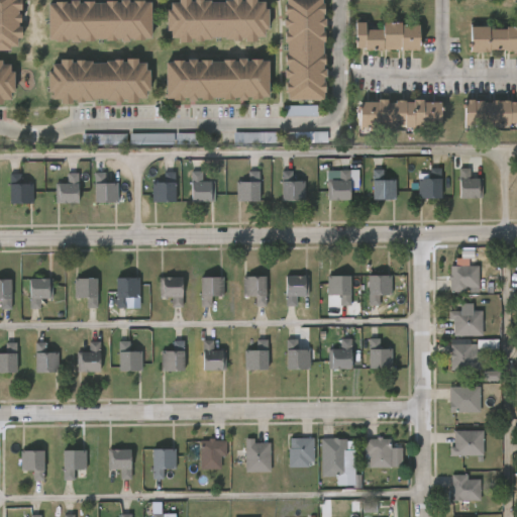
[(0,0),(21,0),(21,9),(18,9),(18,13),(21,13),(21,21),(18,21),(18,25),(21,25),(21,37),(18,37),(18,45),(10,45),(10,49),(0,49),(0,0)]
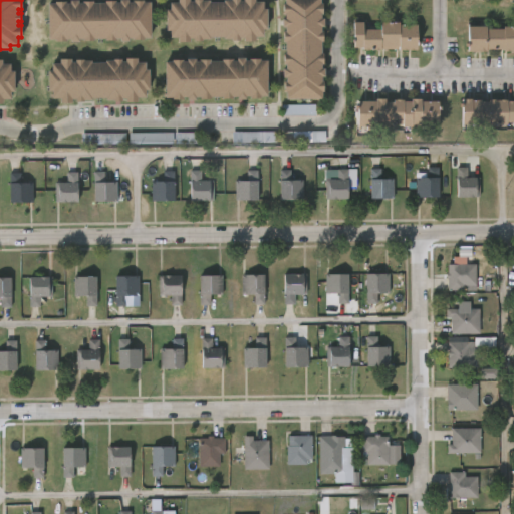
[(129,0),(129,2),(133,2),(133,0),(145,0),(145,2),(151,2),(151,37),(145,37),(145,39),(134,39),(134,37),(130,37),(130,40),(120,40),(120,38),(117,38),(117,40),(105,40),(105,38),(93,38),(93,41),(83,41),(83,38),(79,38),(79,41),(71,41),(71,38),(67,38),(67,40),(55,40),(55,38),(48,38),(49,3),(55,3),(55,1),(66,1),(66,3),(70,3),(70,0),(78,0),(78,3),(82,3),(82,2),(104,2),(104,0),(115,0),(115,2),(120,2),(120,0),(129,0)]
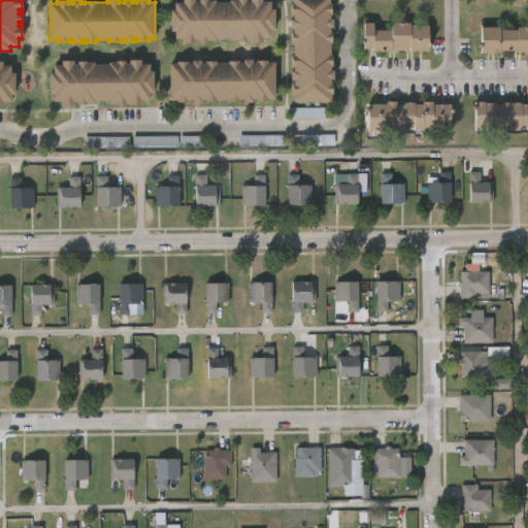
[(271,0),(271,8),(275,8),(275,30),(271,30),(271,37),(263,37),(263,41),(252,40),(252,38),(249,38),(249,40),(239,40),(239,39),(231,39),(231,37),(217,37),(217,39),(208,39),(208,41),(200,40),(200,38),(196,38),(196,42),(185,42),(185,37),(175,37),(175,31),(171,30),(171,8),(174,8),(174,1),(184,1),(184,0),(216,0),(230,1),(230,0),(271,0)]
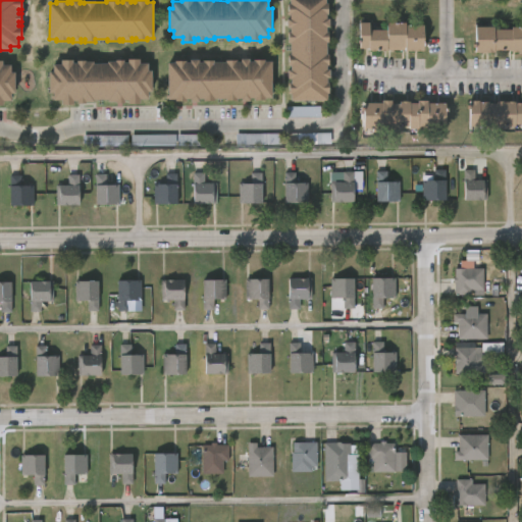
[(325,0),(325,3),(327,3),(327,14),(325,14),(325,18),(328,18),(328,28),(325,28),(325,31),(328,31),(328,43),(326,43),(326,54),(327,54),(328,65),(326,65),(326,69),(329,69),(329,77),(326,77),(326,83),(329,83),(329,94),(327,94),(327,101),(291,101),(291,94),(288,94),(288,83),(290,83),(290,79),(288,79),(288,70),(290,70),(290,66),(288,66),(288,54),(290,54),(290,43),(288,43),(288,32),(290,32),(290,27),(285,27),(285,18),(289,18),(289,15),(286,15),(286,3),(289,3),(289,0),(325,0)]
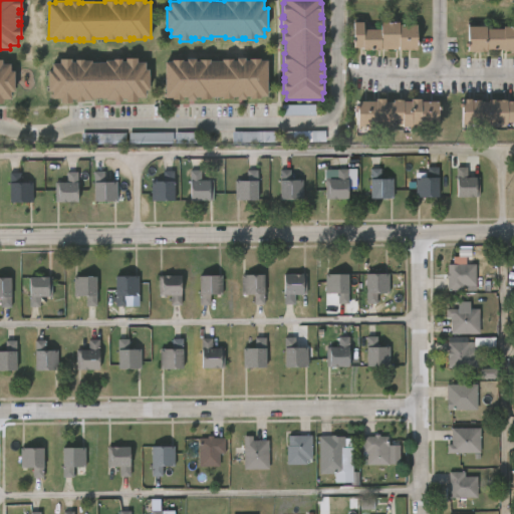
[(399,22),(399,24),(417,24),(417,50),(362,49),(362,47),(353,47),(353,22),(363,22),(363,28),(380,28),(380,22),(399,22)]
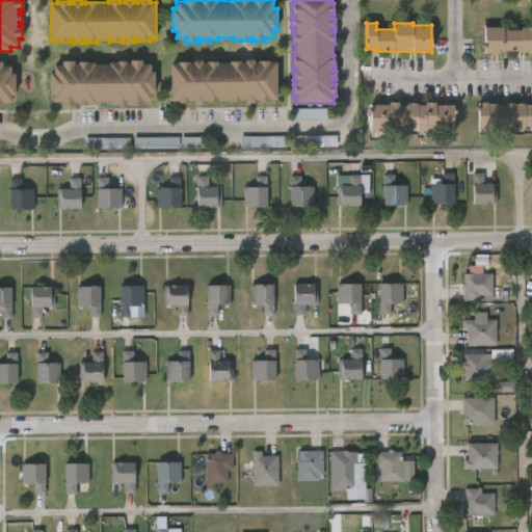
[(531,52),(521,52),(521,51),(502,51),(502,53),(483,53),(483,26),(503,26),(503,29),(521,29),(521,27),(531,27),(531,52)]
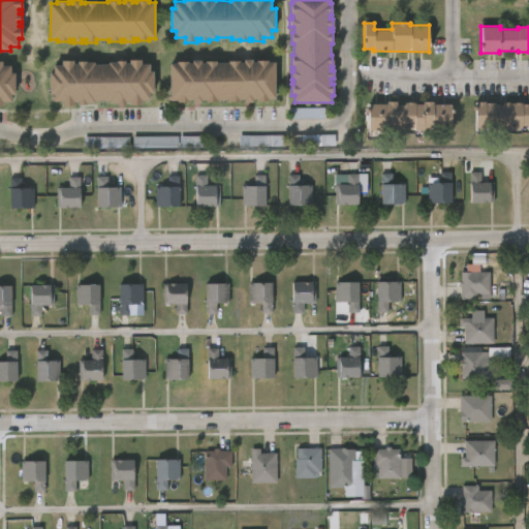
[(253,59),(253,61),(269,61),(269,62),(276,62),(276,100),(257,100),(257,99),(253,99),(253,102),(245,102),(245,99),(240,99),(240,101),(203,101),(203,102),(193,102),(193,100),(189,100),(189,101),(170,101),(170,63),(178,63),(178,61),(189,61),(189,63),(192,63),(192,60),(201,60),(201,62),(206,62),(228,62),(228,60),(241,60),(241,62),(244,62),(244,59),(253,59)]
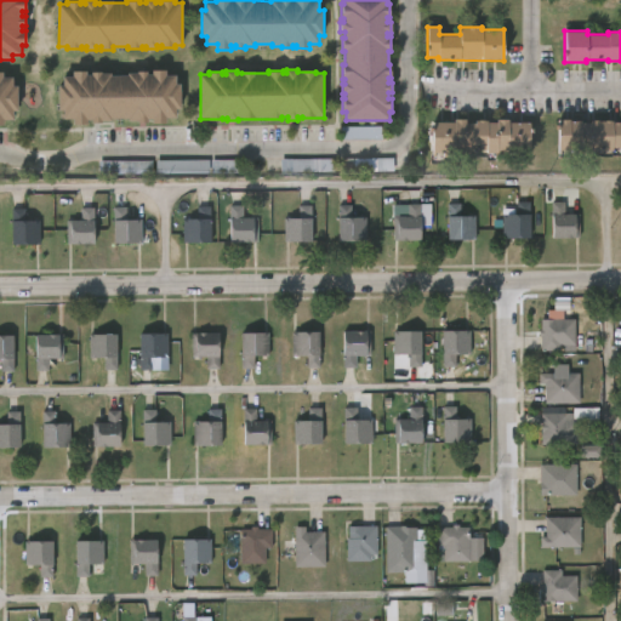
[(165,70),(165,75),(176,75),(176,84),(181,84),(180,110),(176,109),(176,118),(166,118),(166,124),(152,124),(152,120),(149,120),(149,123),(137,123),(137,120),(129,120),(129,119),(110,119),(110,123),(92,123),(92,120),(86,120),(86,125),(73,125),(74,120),(62,119),(62,110),(58,110),(58,85),(62,85),(62,77),(72,77),(72,70),(86,70),(86,75),(91,75),(91,72),(101,73),(110,73),(110,75),(127,75),(127,73),(137,73),(137,72),(147,72),(147,74),(152,74),(152,70),(165,70)]
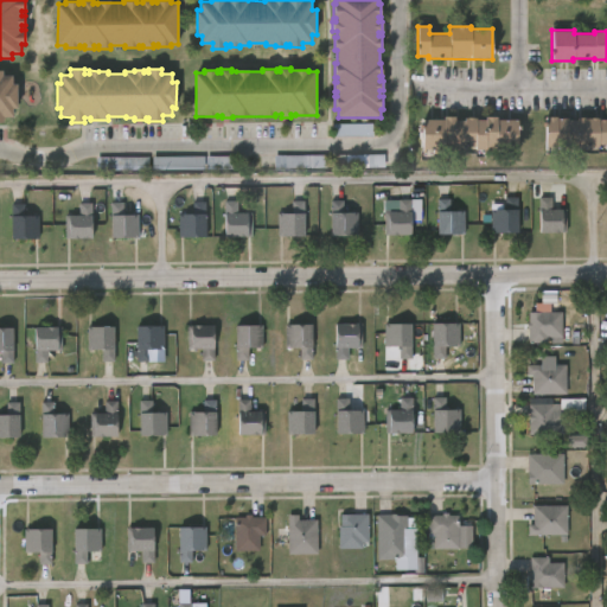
[(0,70),(2,70),(2,75),(12,75),(12,83),(17,83),(17,108),(12,108),(12,116),(2,116),(2,123),(0,123),(0,70)]
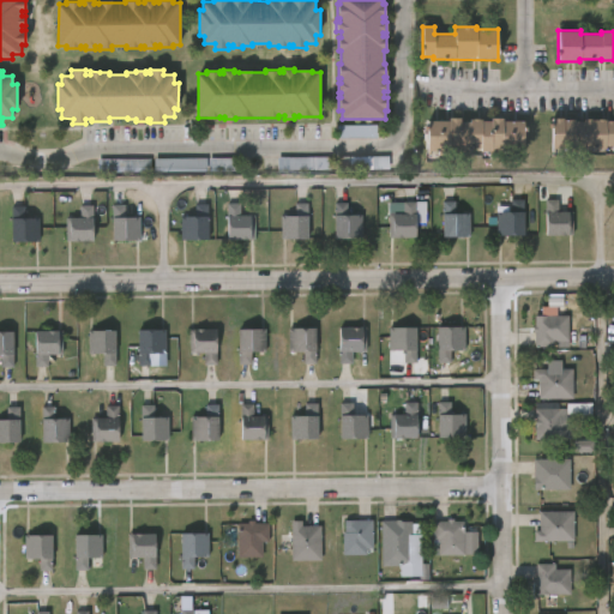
[(459,118),(459,122),(469,122),(469,120),(491,120),(491,119),(503,119),(503,121),(522,121),(522,131),(524,131),(523,154),(503,154),(503,149),(492,149),(492,152),(427,151),(427,121),(449,121),(449,118),(459,118)]
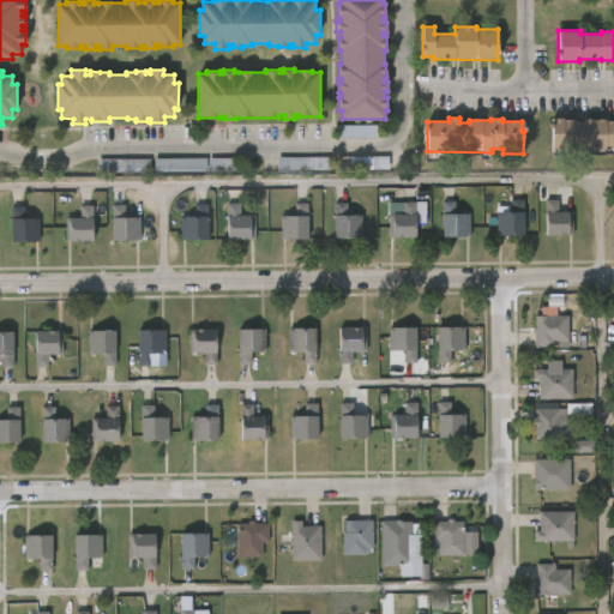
[(613,152),(613,148),(605,148),(605,152),(593,152),(593,150),(584,150),(584,154),(572,154),(572,144),(564,144),(564,150),(552,150),(552,119),(563,119),(563,120),(573,120),(606,120),(606,121),(613,121),(613,152)]
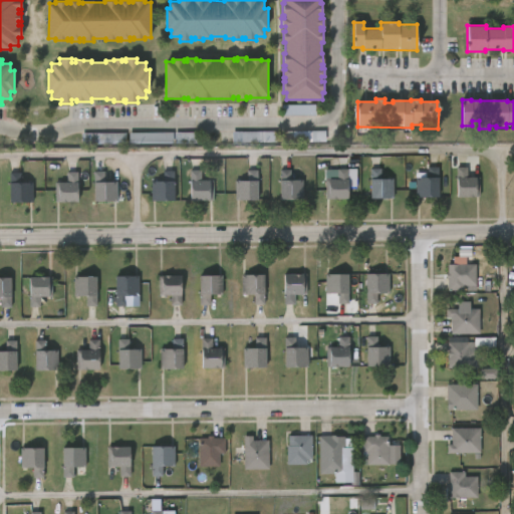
[(314,115),(314,105),(281,105),(281,115),(314,115)]
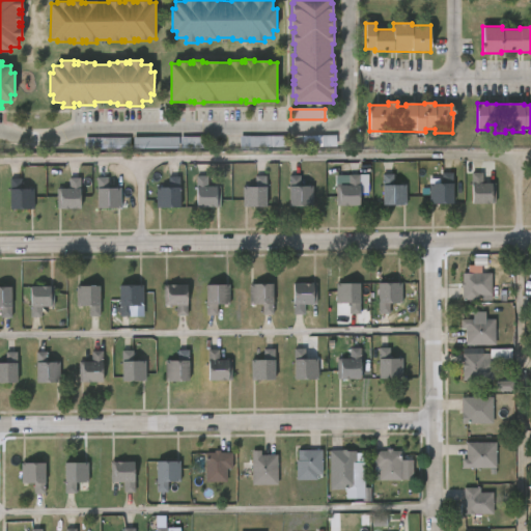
[(240,136),(240,148),(284,147),(284,136),(240,136)]
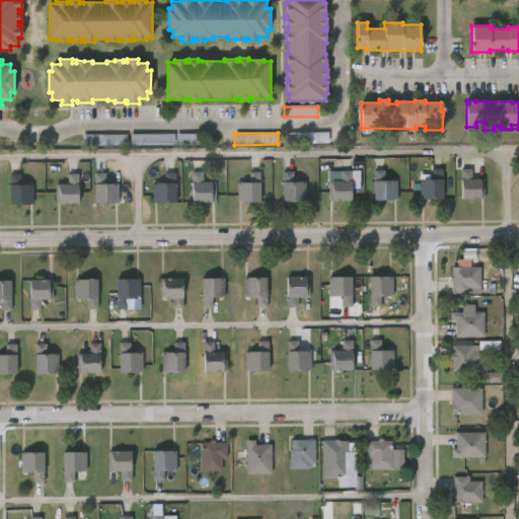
[(327,133),(283,134),(284,145),(327,144),(327,133)]
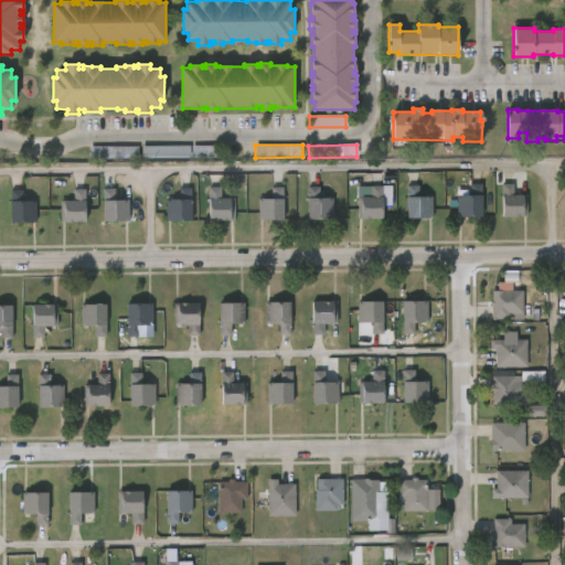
[(138,147),(89,146),(89,158),(137,159),(138,147)]
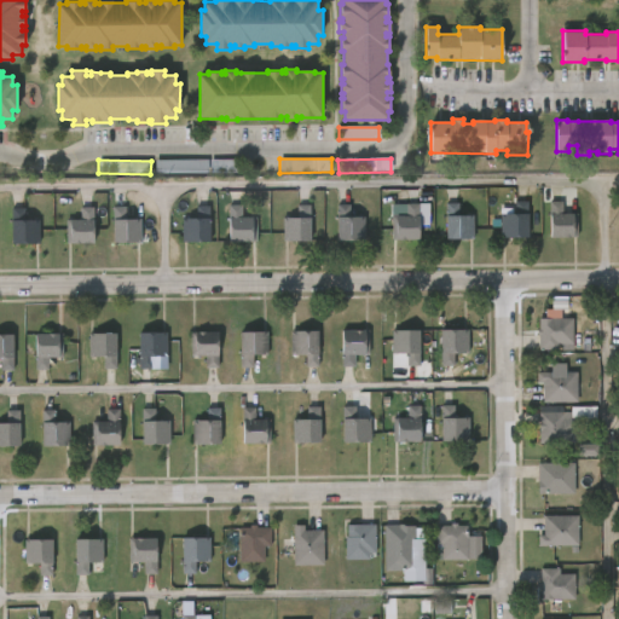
[(207,160),(154,161),(154,174),(207,173),(207,160)]
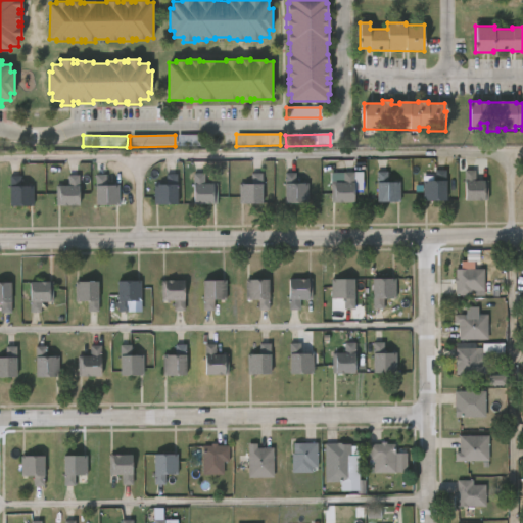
[(177,135),(177,147),(200,146),(200,135),(177,135)]
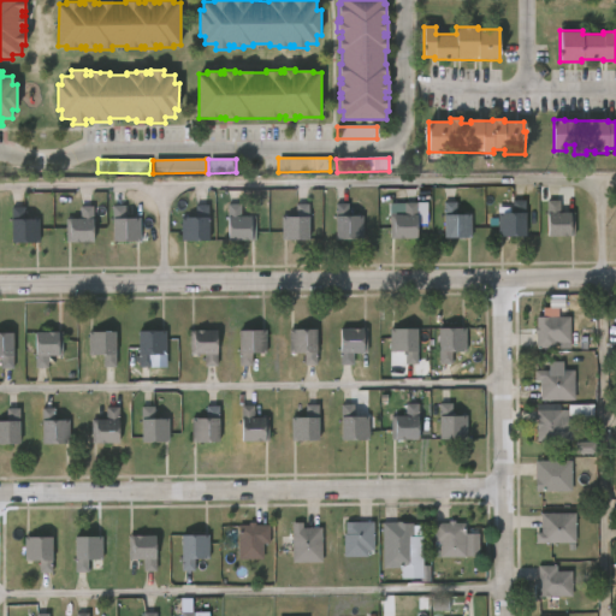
[(498,236),(497,236),(497,212),(511,212),(511,200),(525,200),(525,235),(498,236)]
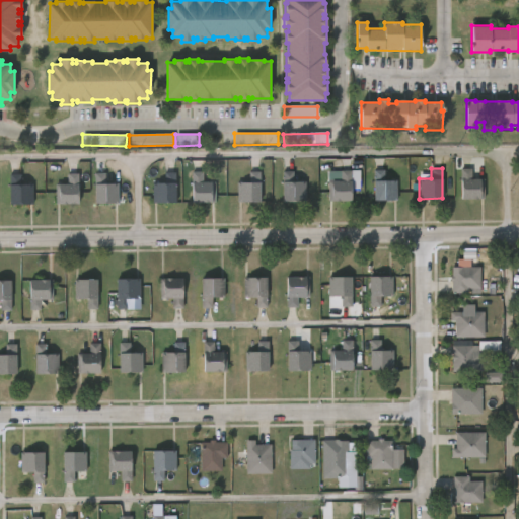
[(471,168),(471,177),(483,177),(483,198),(460,198),(460,168),(471,168)]
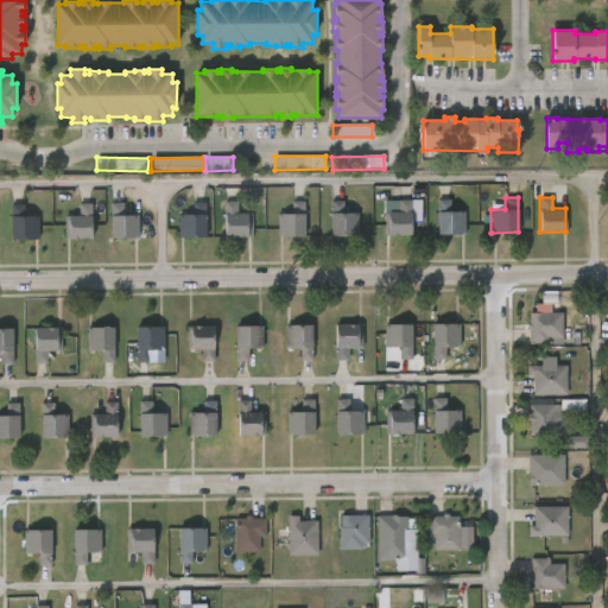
[(385,234),(384,234),(384,211),(398,211),(398,198),(410,198),(410,234),(385,234)]
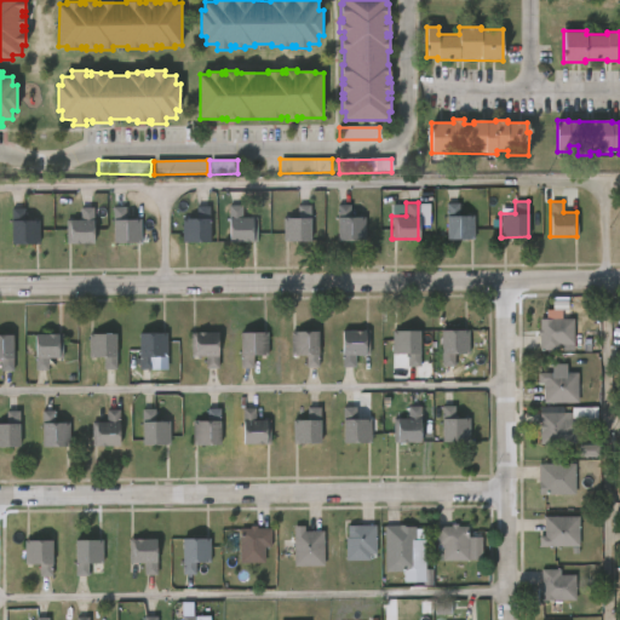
[(458,202),(458,214),(474,214),(474,237),(446,237),(446,202),(458,202)]
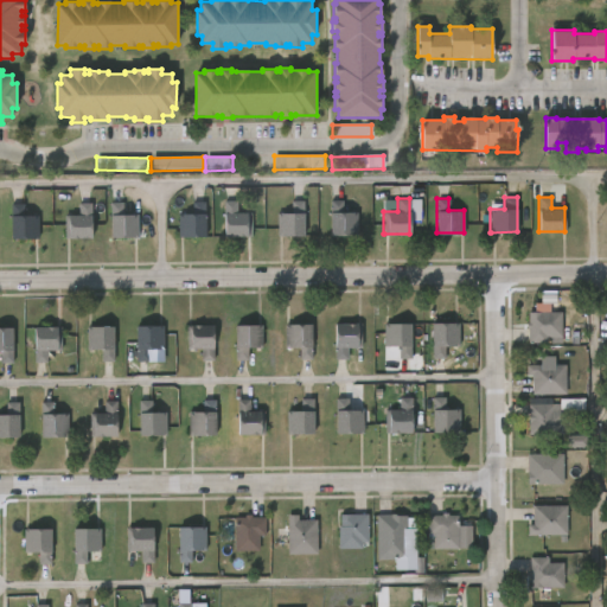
[(343,200),(343,211),(357,211),(357,235),(328,235),(330,199),(343,200)]
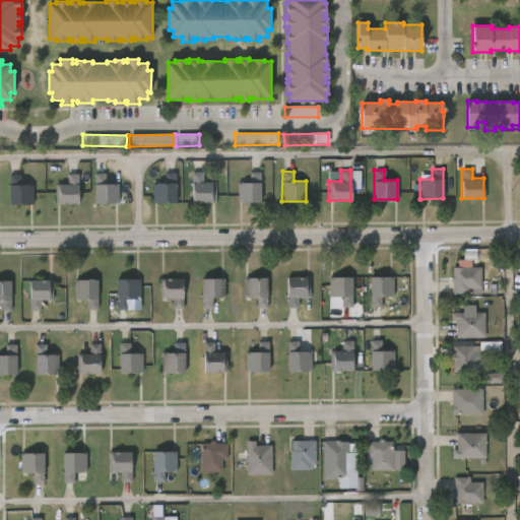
[(153,203),(152,203),(152,183),(165,183),(164,172),(175,172),(175,202),(153,203)]
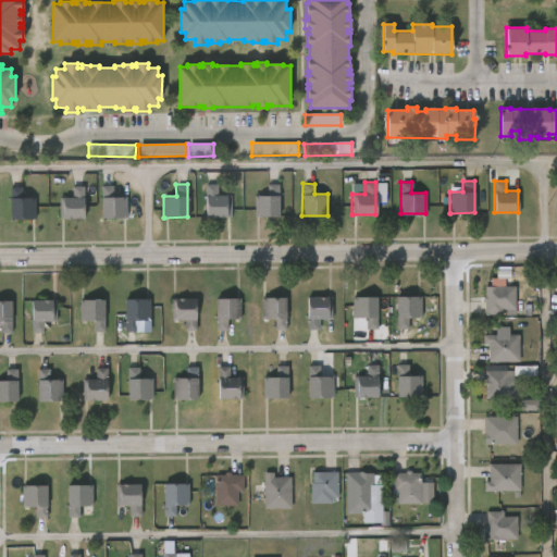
[(217,184),(217,195),(229,195),(229,217),(205,217),(205,184),(217,184)]
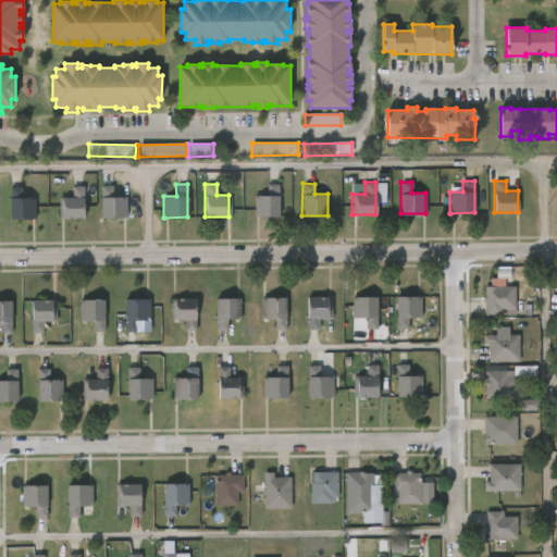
[(256,215),(254,215),(254,194),(267,194),(267,184),(277,184),(277,215),(256,215)]
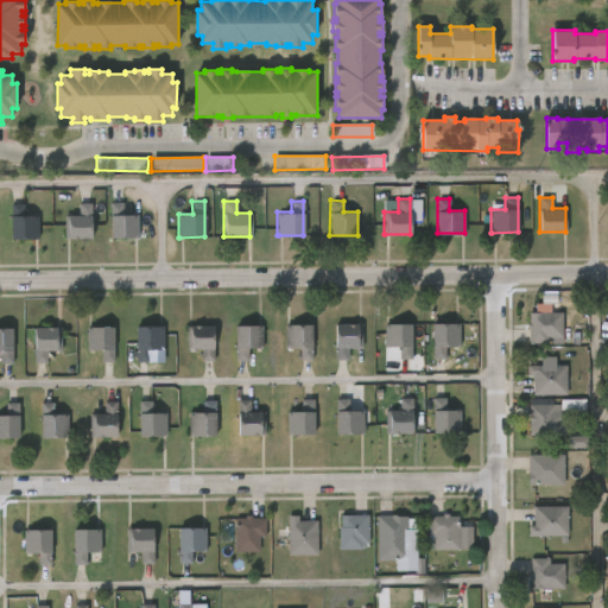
[(122,202),(122,214),(137,214),(137,238),(109,236),(109,202),(122,202)]
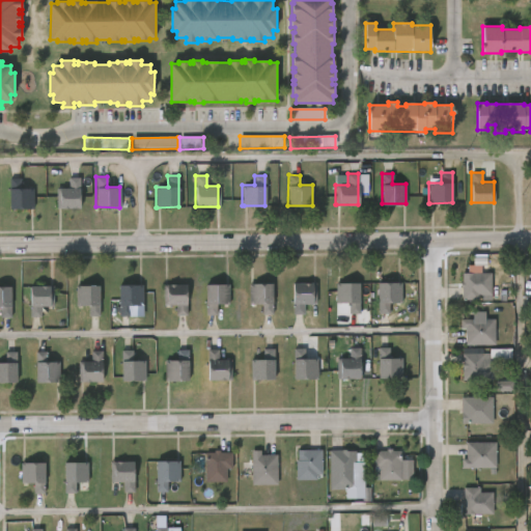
[(20,177),(20,188),(32,188),(32,208),(8,208),(8,177),(20,177)]
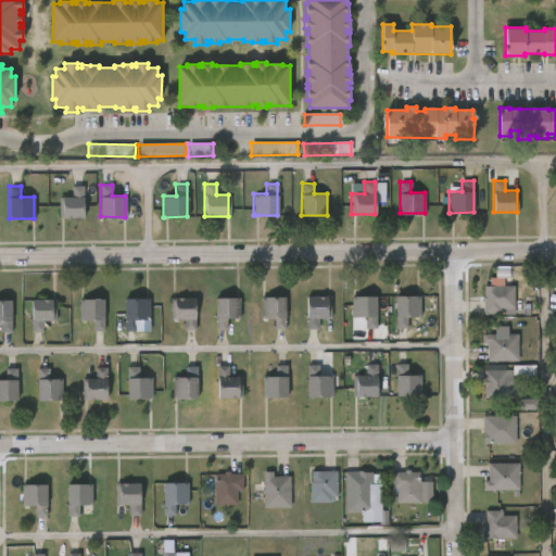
[(61,217),(59,217),(59,197),(71,197),(71,186),(83,186),(83,217),(61,217)]
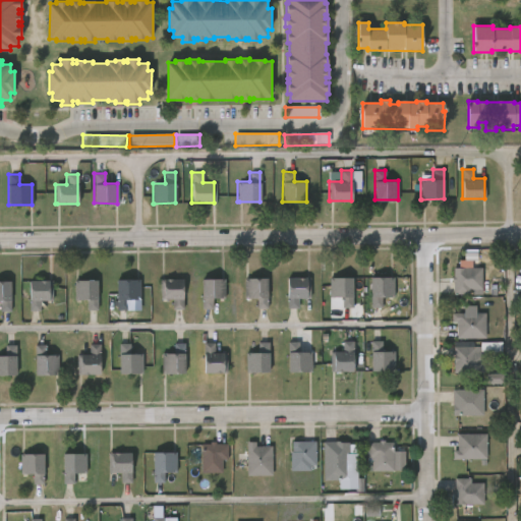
[(483,268),(483,295),(454,295),(454,282),(453,282),(454,268),(483,268)]
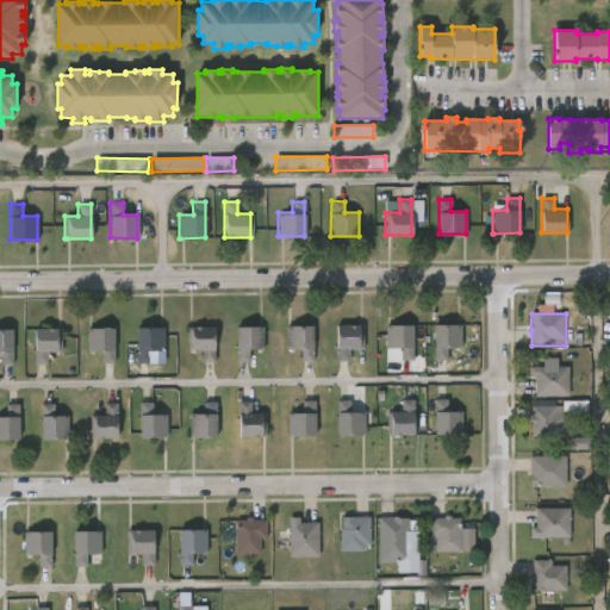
[(436,360),(434,360),(433,324),(460,323),(461,348),(446,348),(446,360),(436,360)]
